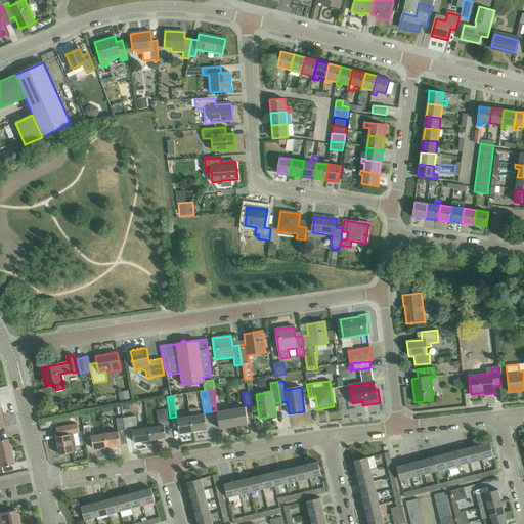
[(191,417),(190,417),(192,433),(202,432),(202,430),(207,429),(205,415),(200,416),(199,407),(190,409),(191,417)]
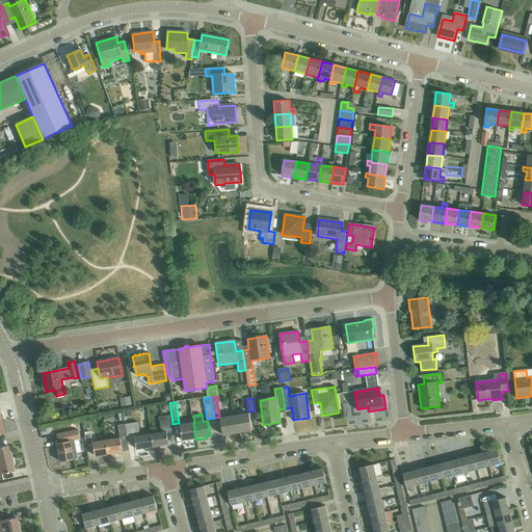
[(248,414),(234,417),(237,433),(251,430),(248,414)]
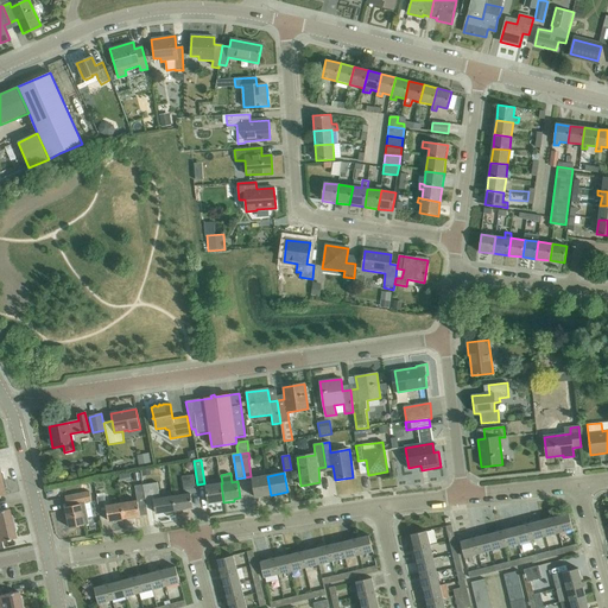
[(184,494),(172,496),(175,511),(192,507),(190,494),(196,493),(194,475),(182,476),(184,494)]
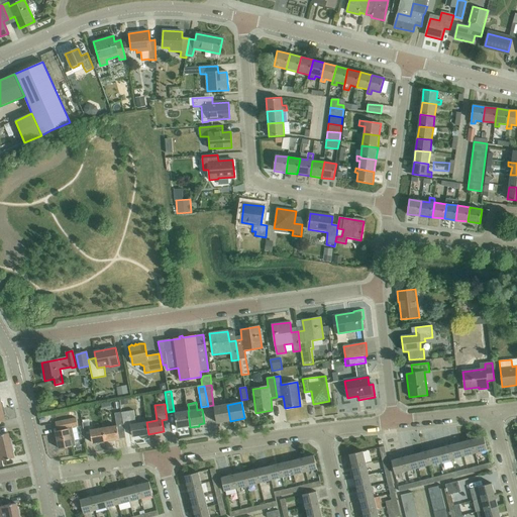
[(230,421),(227,405),(213,407),(216,423),(230,421)]
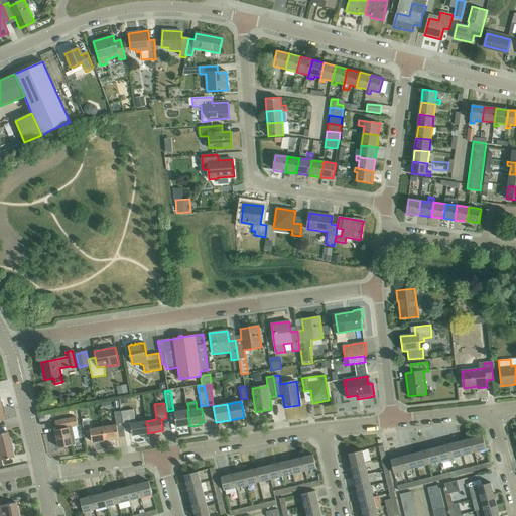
[(134,410),(121,412),(123,425),(130,424),(132,435),(148,433),(146,421),(136,423),(134,410)]
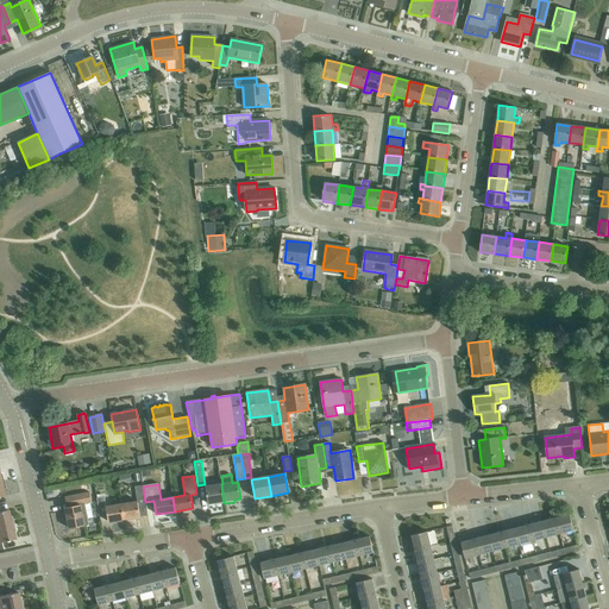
[(224,503),(221,484),(205,487),(208,504),(214,503),(214,504),(224,503)]
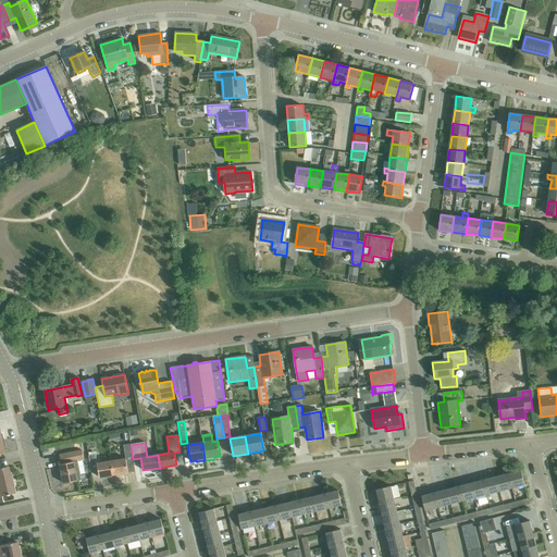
[(125,458),(111,461),(113,475),(128,473),(126,463),(133,462),(133,459),(131,445),(130,444),(123,445),(125,458)]
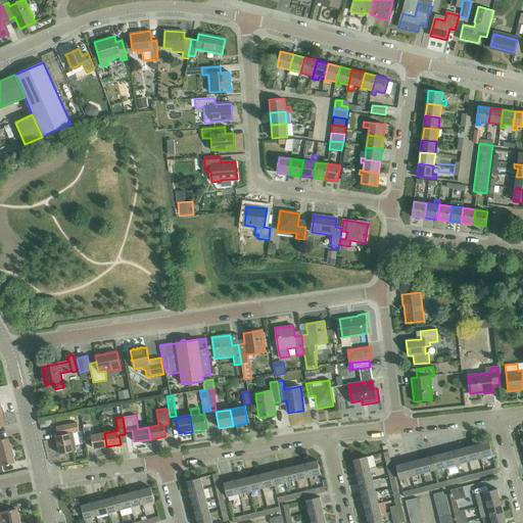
[(56,427),(57,436),(56,436),(60,455),(77,452),(76,445),(80,444),(78,432),(79,432),(78,423),(56,427)]
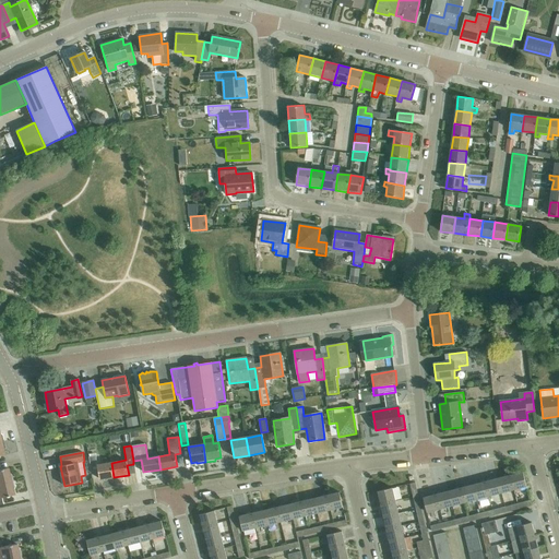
[(114,477),(111,463),(97,465),(96,456),(88,458),(91,471),(97,470),(99,479),(114,477)]
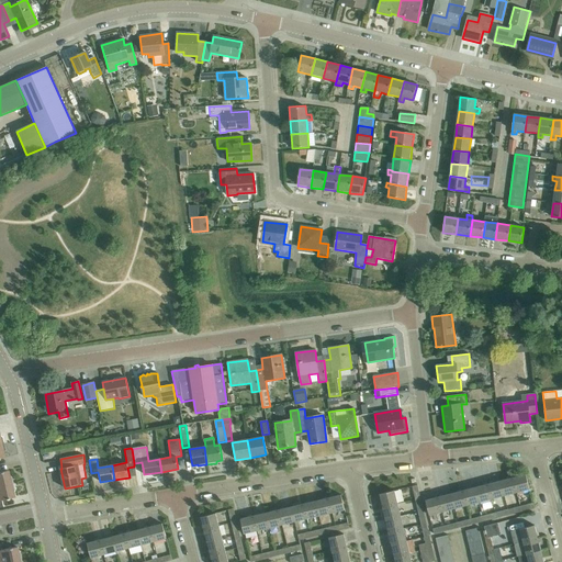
[(408,480),(407,468),(394,469),(395,482),(408,480)]
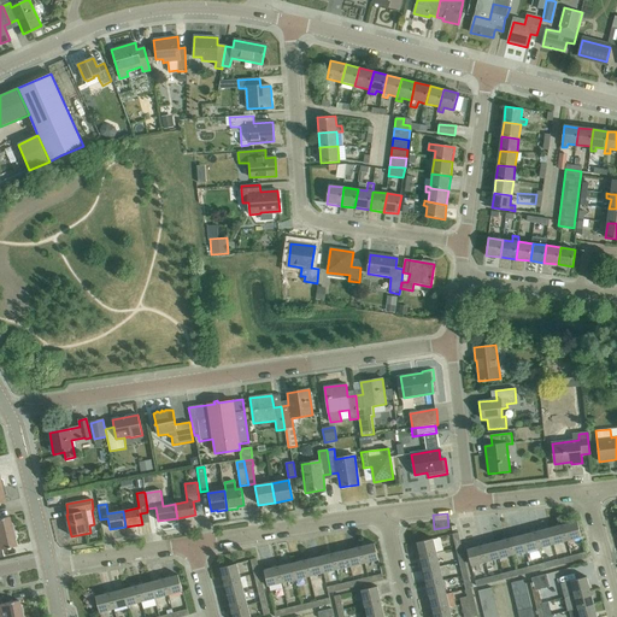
[(0,534),(15,532),(13,524),(10,522),(9,517),(0,518),(0,534)]
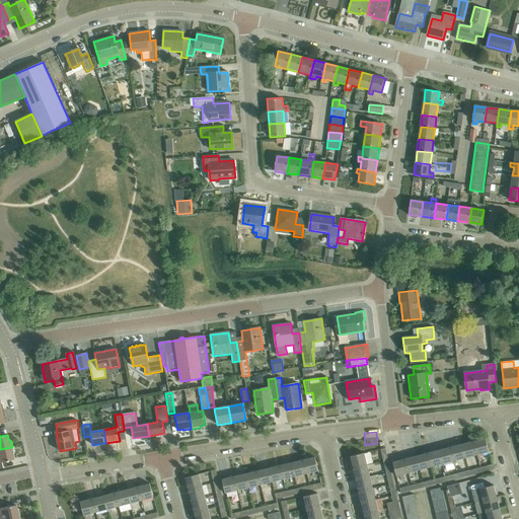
[(486,439),(473,441),(476,455),(489,452),(486,439)]
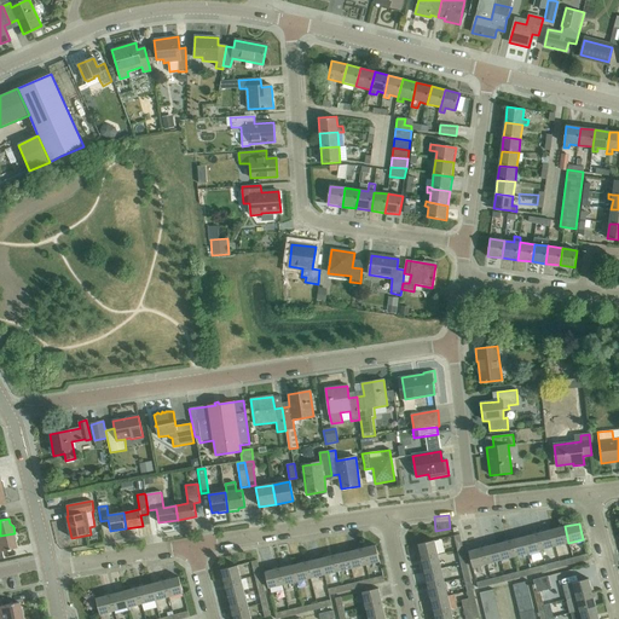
[(565,526),(551,530),(555,547),(568,543),(565,526)]
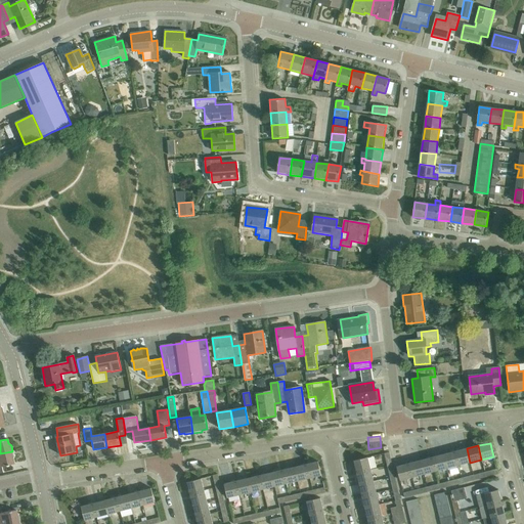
[(467,448),(454,451),(459,466),(470,463),(467,448)]
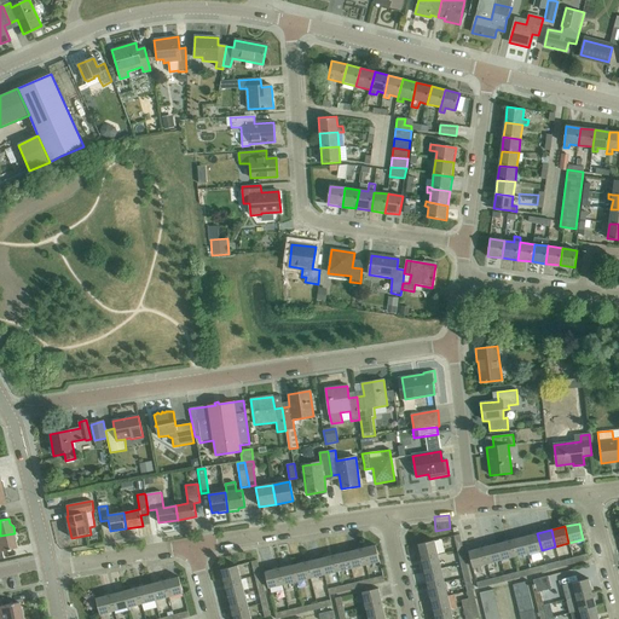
[(15,533),(0,536),(0,559),(4,559),(1,551),(16,548),(15,543),(16,539),(15,533)]
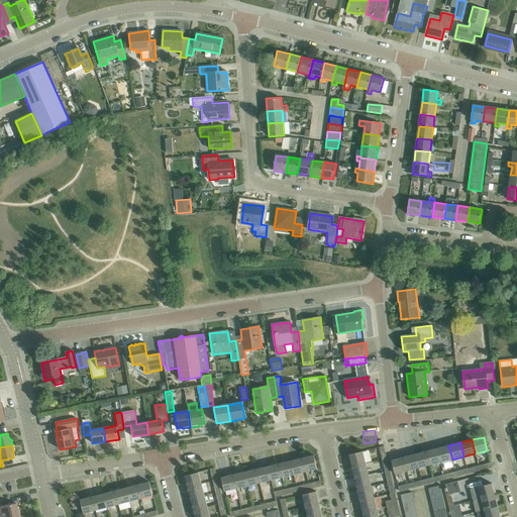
[(448,445),(437,448),(440,462),(452,459),(448,445)]
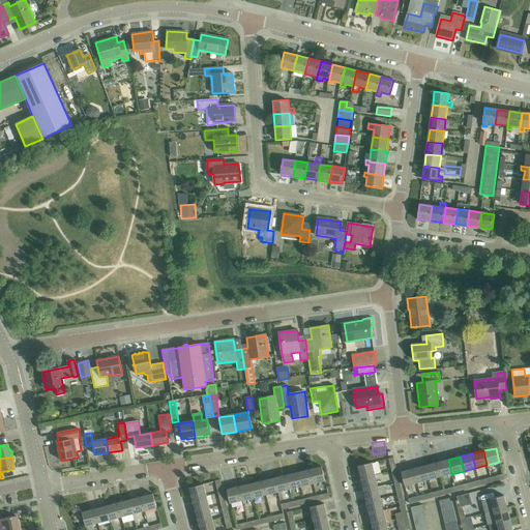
[(448,460),(436,463),(440,477),(451,474),(448,460)]
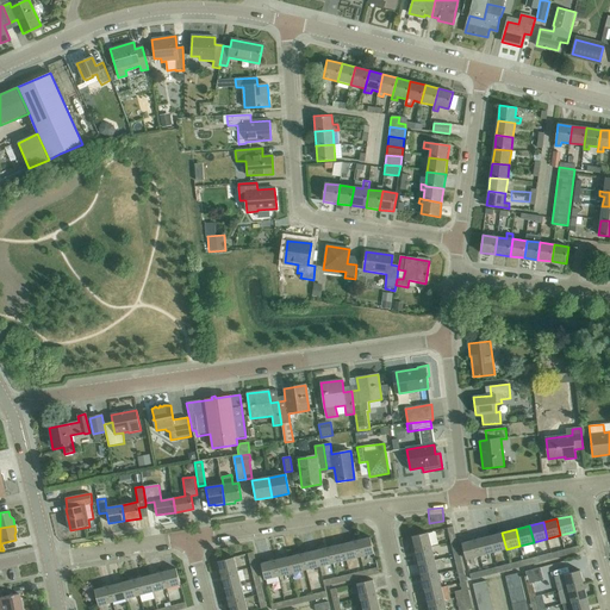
[(412,536),(415,551),(431,547),(428,533),(412,536)]
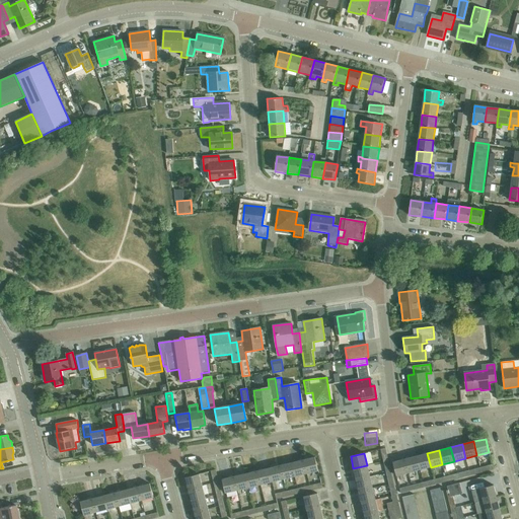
[(427,453),(416,456),(420,470),(431,467),(427,453)]
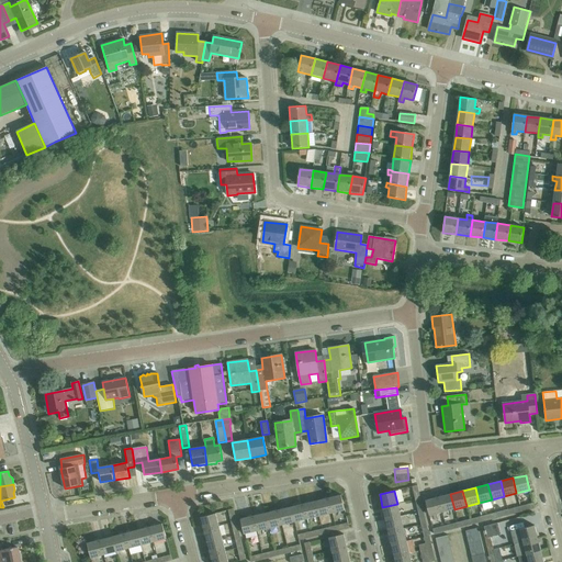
[(450,494),(438,497),(441,513),(454,509),(450,494)]
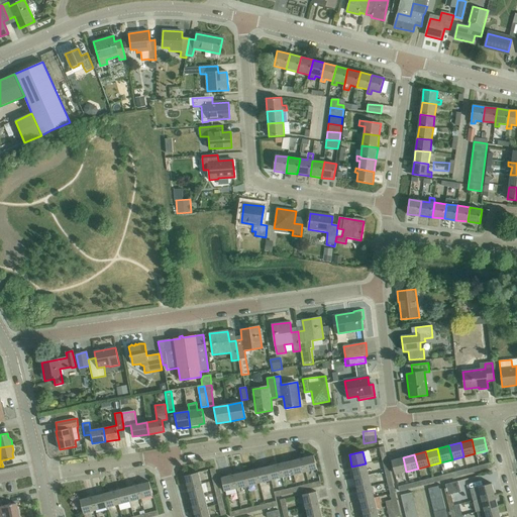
[(313,455),(302,457),(305,472),(317,470),(313,455)]
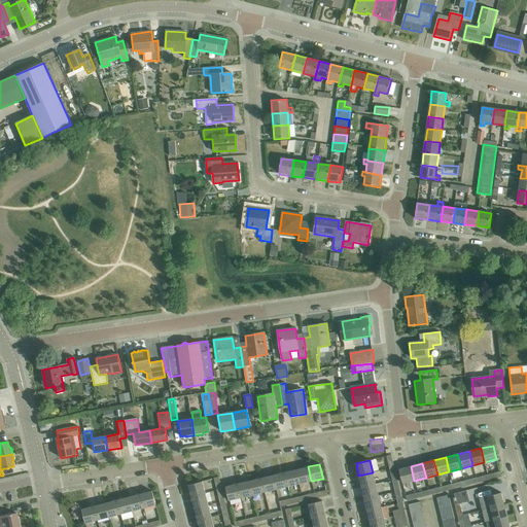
[(308,466),(296,469),(300,484),(311,481),(308,466)]
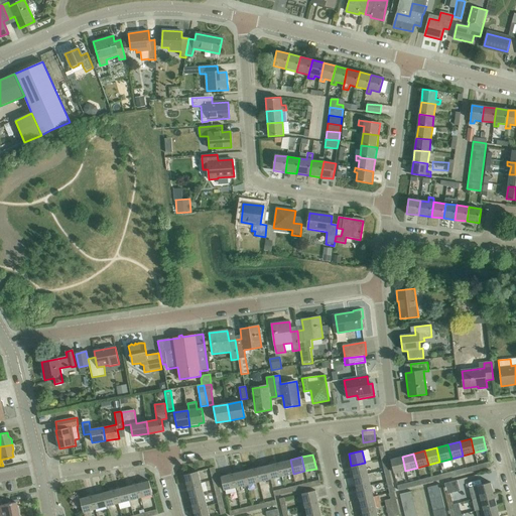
[(405,471),(402,457),(390,460),(394,474),(405,471)]
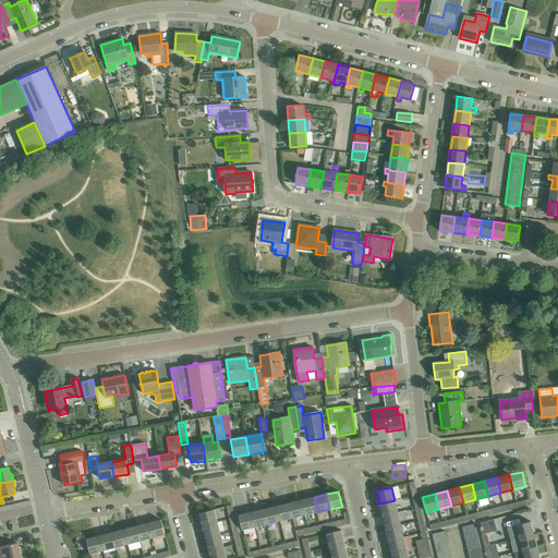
[(314,497),(301,500),(304,516),(317,512),(314,497)]
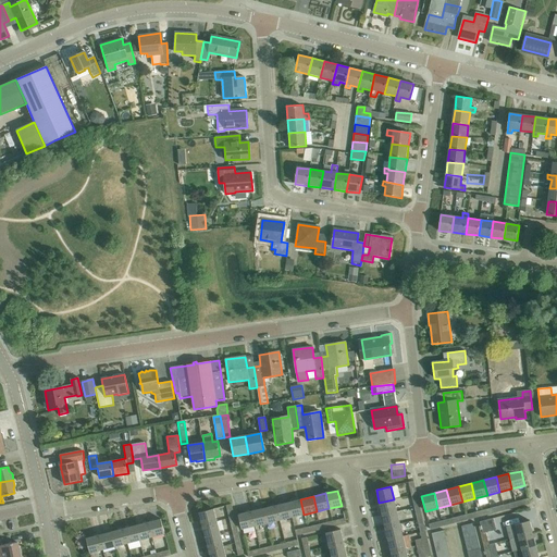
[(529,498),(515,502),(516,507),(530,504),(529,498)]
